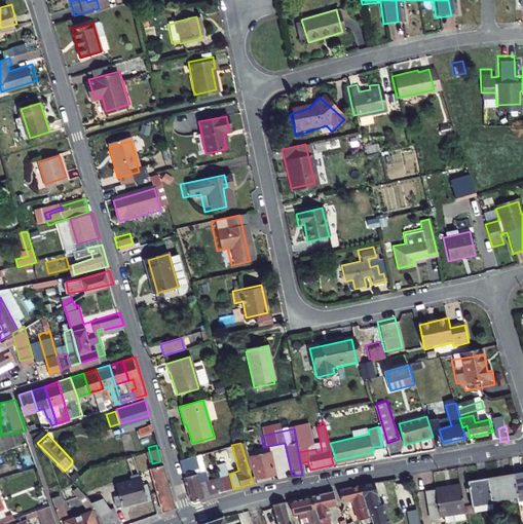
[(273,476),(270,452),(245,456),(252,480),(273,476)]
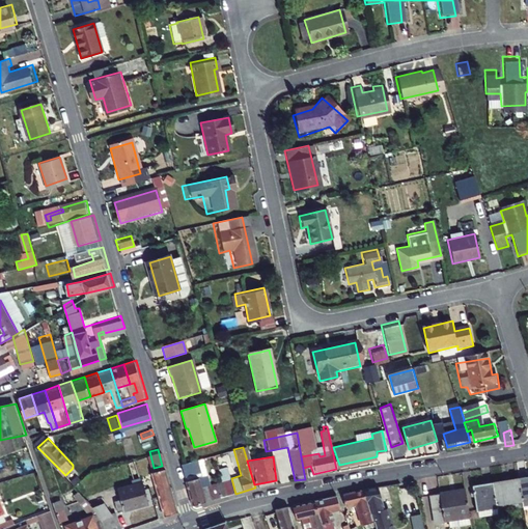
[(194,461),(179,465),(192,506),(206,502),(202,486),(194,461)]
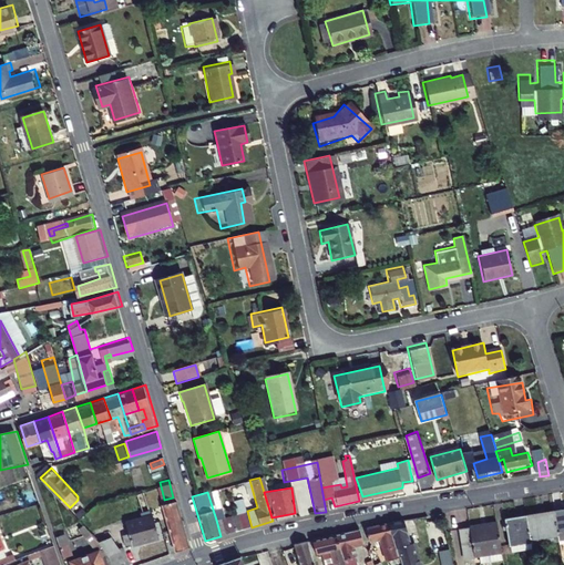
[(178,519),(173,497),(164,500),(160,501),(165,522),(178,519)]
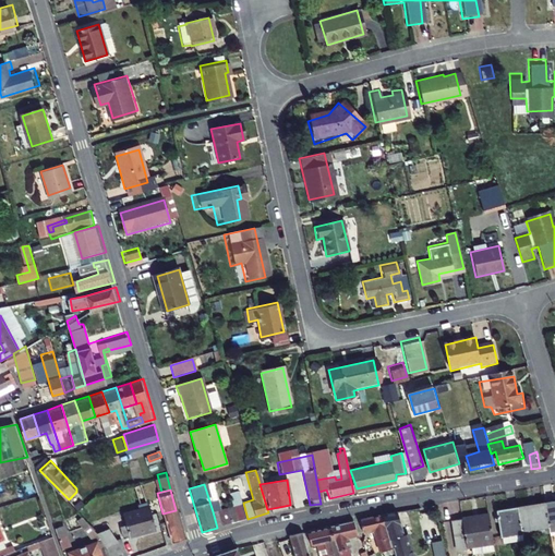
[(554,532),(554,502),(540,505),(544,535),(554,532)]
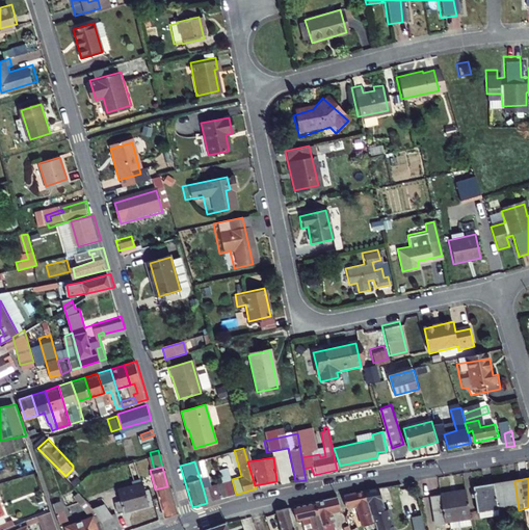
[(236,495),(232,479),(222,481),(228,498),(236,495)]
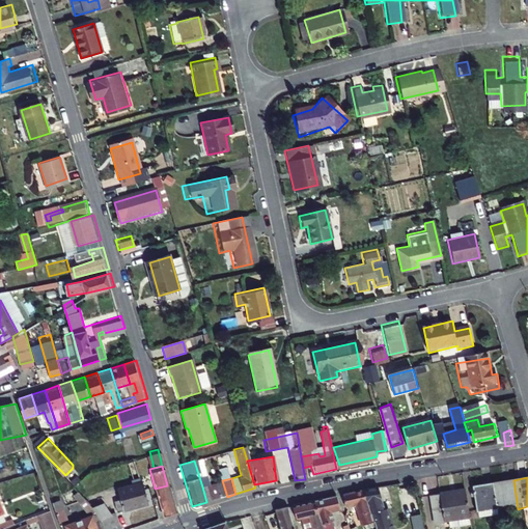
[(227,497),(222,480),(217,482),(221,498),(227,497)]
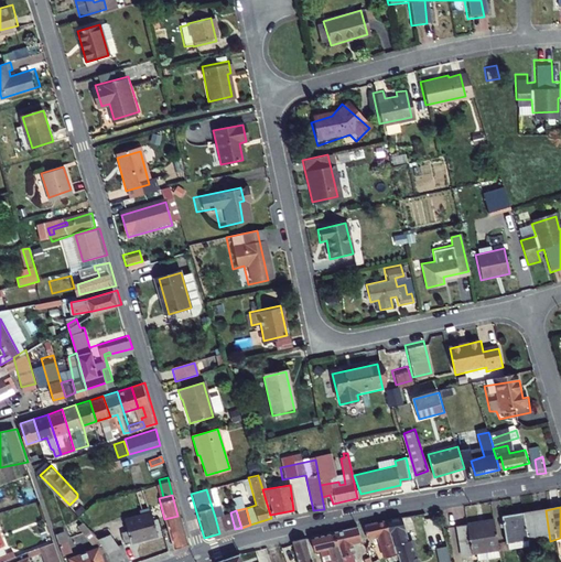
[(550,541),(546,510),(518,515),(522,539),(537,537),(538,542),(550,541)]
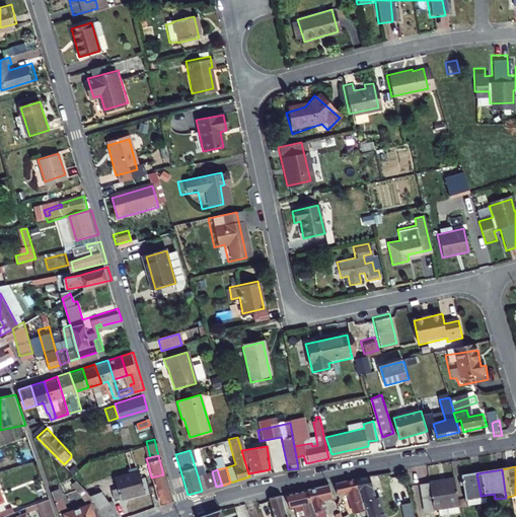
[(216,487),(212,471),(206,473),(210,489),(216,487)]
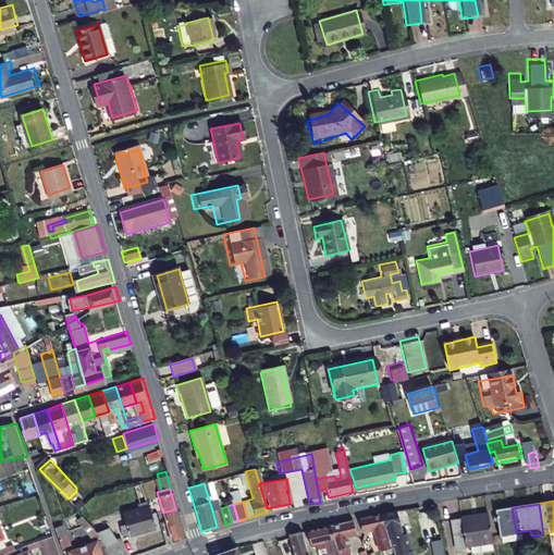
[(225,525),(221,508),(212,510),(217,527),(225,525)]
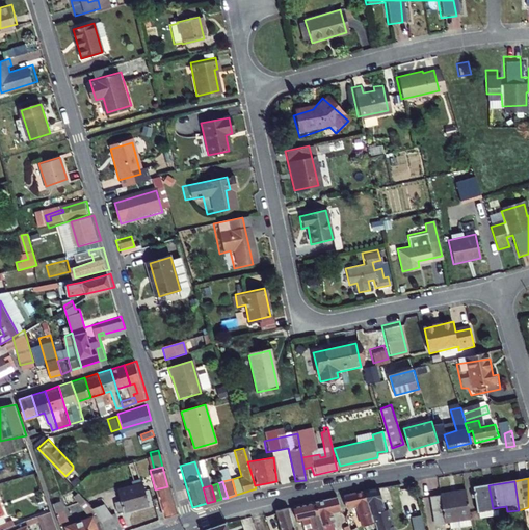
[(488,485),(469,487),(473,514),(474,514),(493,511),(493,508),(488,485)]
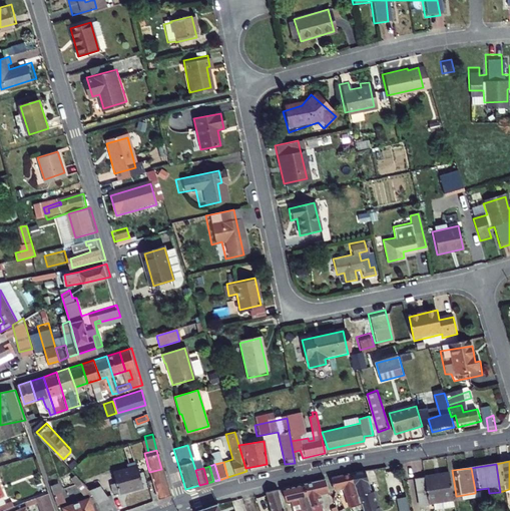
[(161,469),(149,472),(156,497),(168,493),(161,469)]
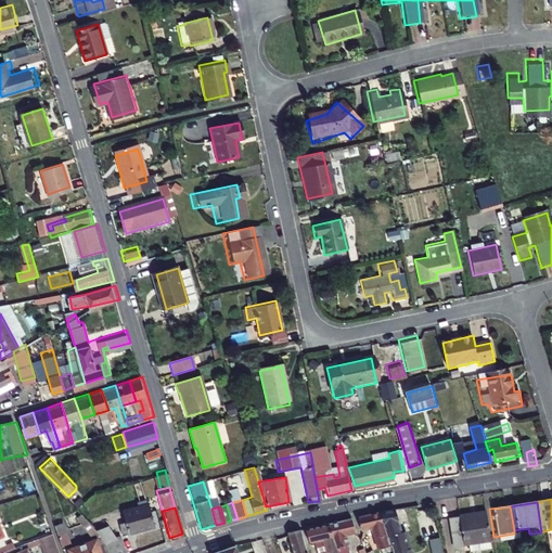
[(161,531),(153,510),(127,518),(135,540),(161,531)]
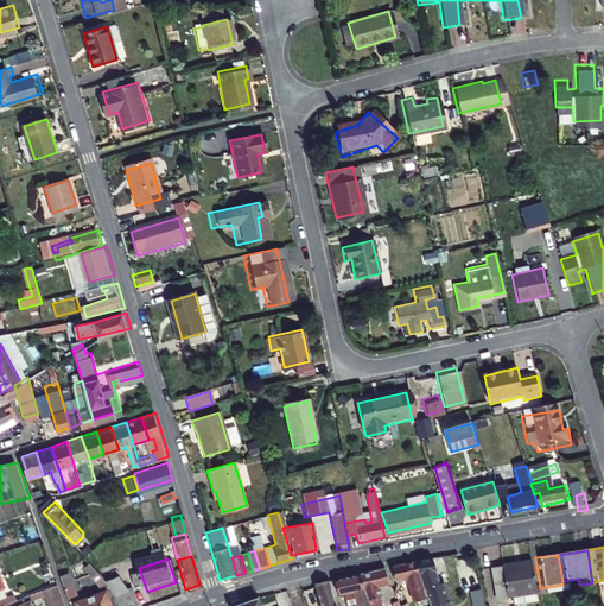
[(431,588),(424,563),(411,566),(421,605),(439,605),(434,588),(431,588)]
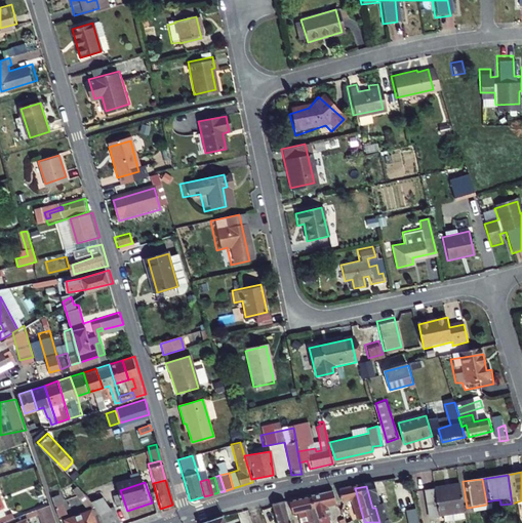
[(460,515),(456,487),(431,490),(435,519),(439,518),(460,515)]
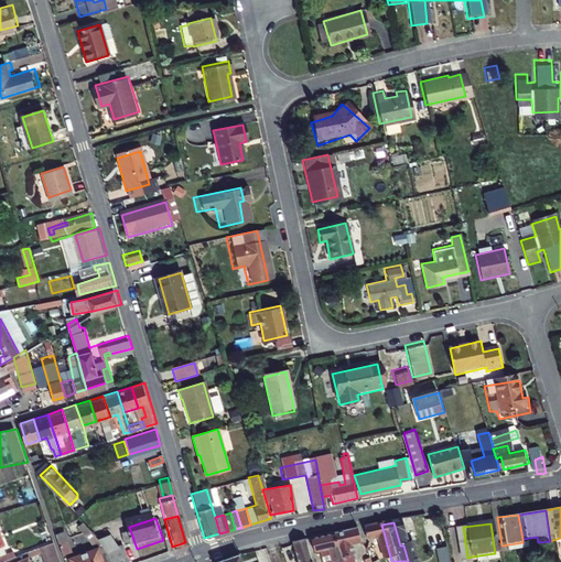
[(391,561),(381,525),(358,530),(362,544),(373,543),(379,561),(391,561)]
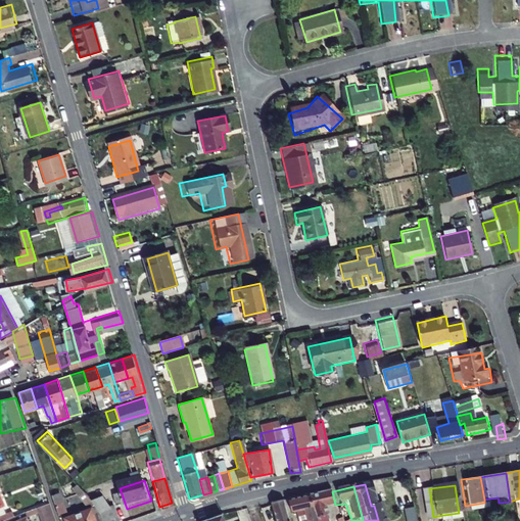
[(127,509),(120,488),(114,490),(122,511),(127,509)]
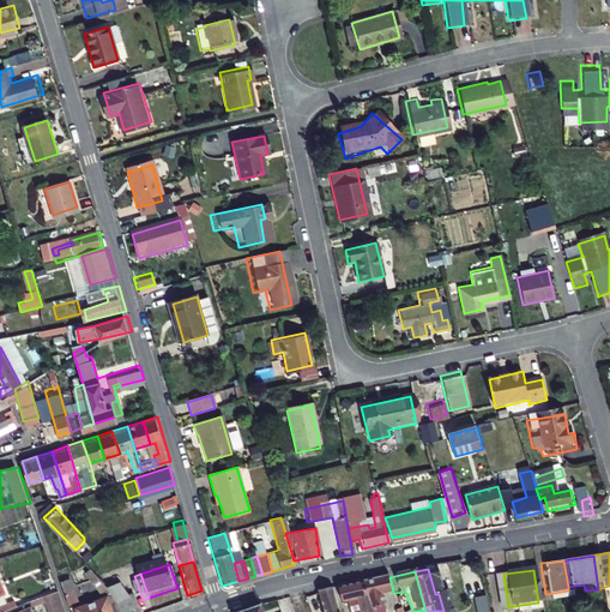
[(508,607),(503,574),(493,575),(497,609),(508,607)]
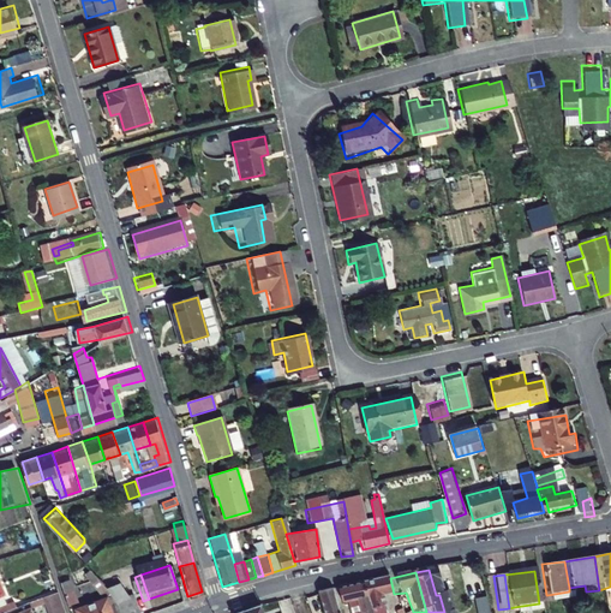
[(82,599),(75,577),(65,579),(73,602),(82,599)]
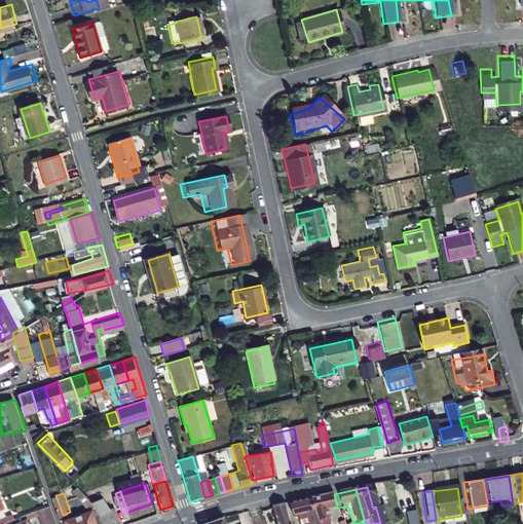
[(330,510),(327,495),(306,500),(312,523),(316,523),(324,522),(321,512),(330,510)]
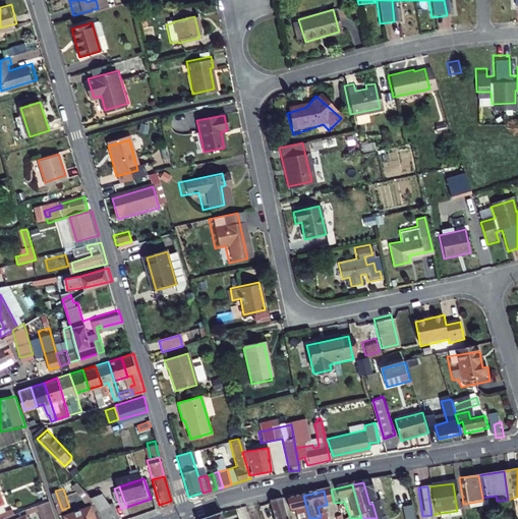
[(0,518),(5,518),(14,516),(12,511),(0,516),(0,504),(3,503),(0,493),(0,518)]
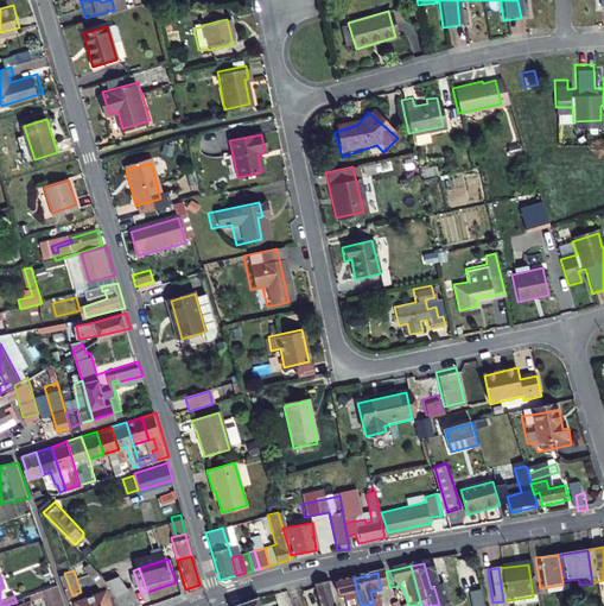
[(361,605),(354,579),(326,585),(331,600),(345,597),(348,605),(361,605)]
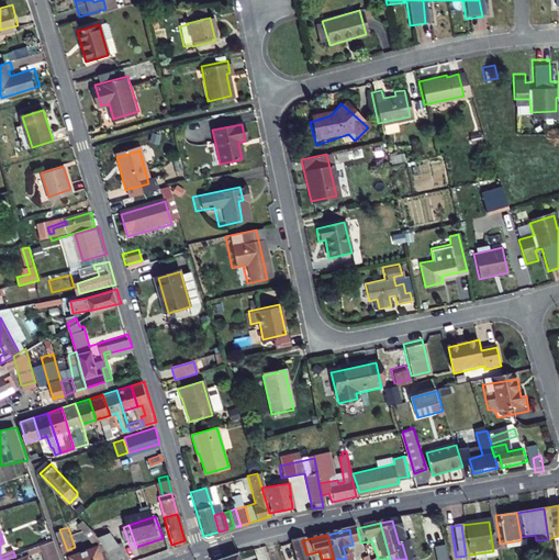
[(522,544),(521,540),(501,544),(501,549),(522,547),(522,544)]
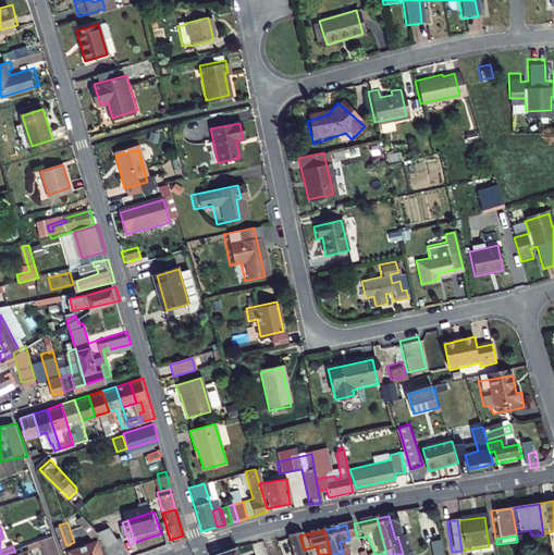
[(45,541),(49,554),(62,554),(57,537),(45,541)]
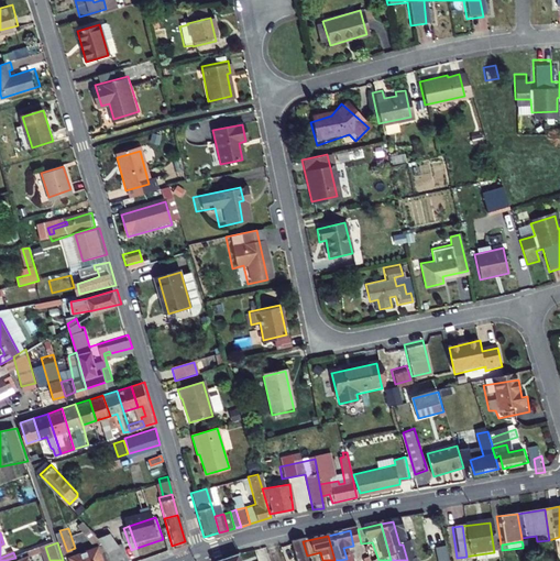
[(304,560),(298,542),(285,545),(289,560),(304,560)]
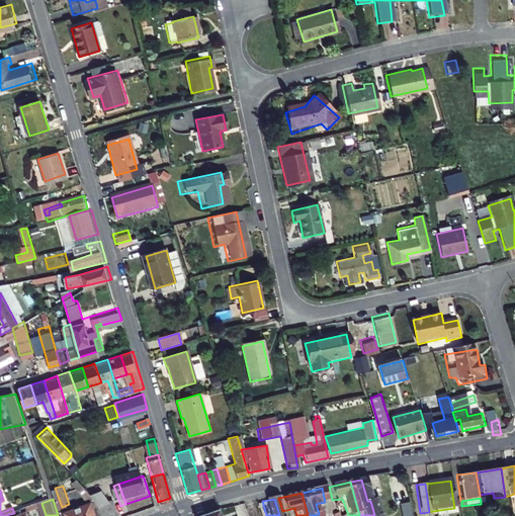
[(100,500),(67,511),(68,515),(107,515),(104,505),(100,500)]
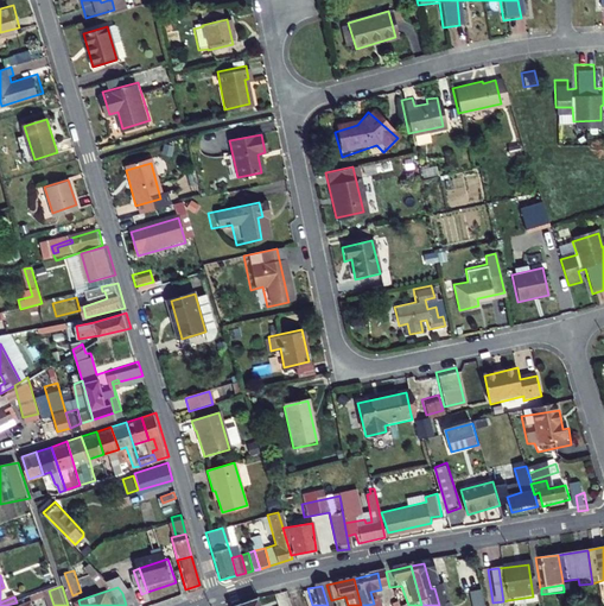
[(129,605),(141,601),(137,589),(122,593),(126,605),(129,605)]
